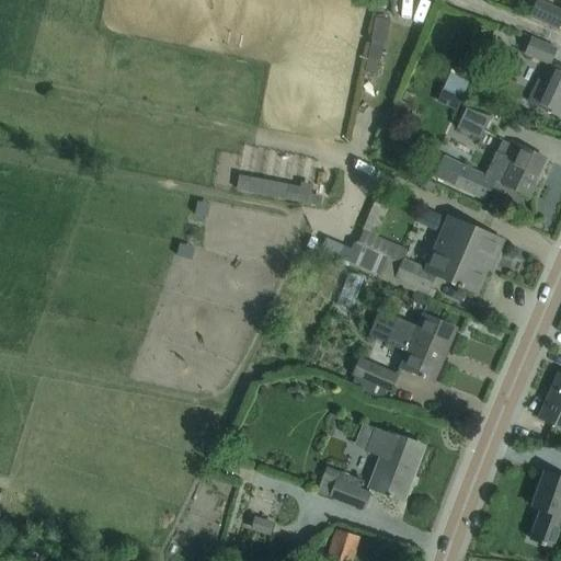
[(557,49),(530,37),(523,54),(549,66),(557,49)]
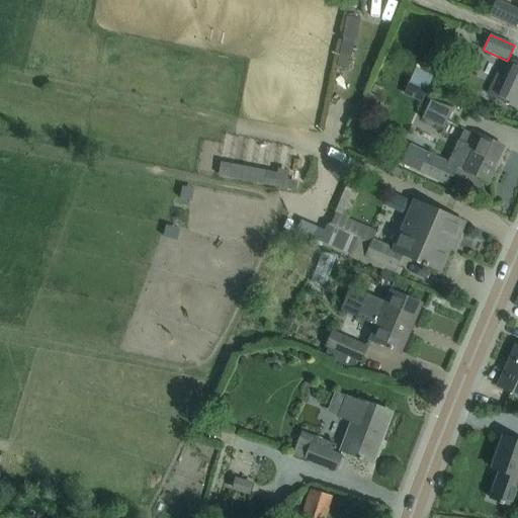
[(517,64),(513,62),(505,79),(497,75),(488,95),(517,108),(517,64)]
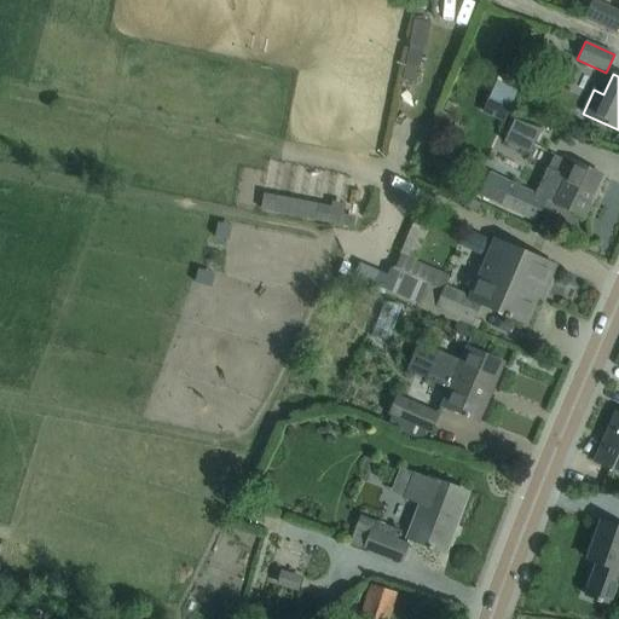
[(541,129),(513,121),(502,143),(527,156),(541,129)]
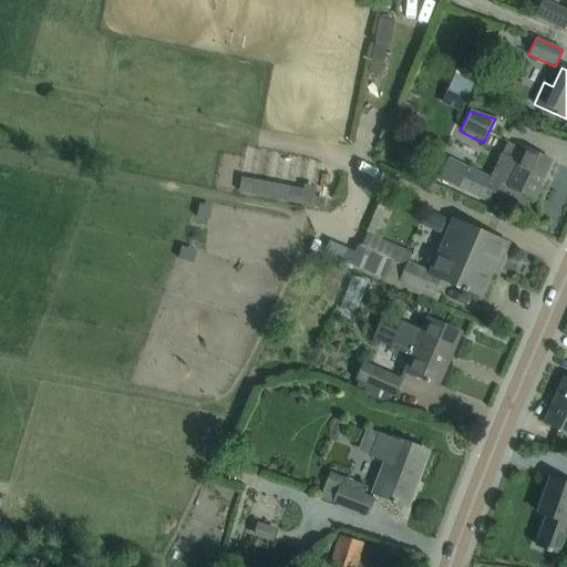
[(552,161),(532,152),(516,144),(511,157),(502,153),(490,178),(447,158),(439,178),(491,204),(500,183),(506,186),(534,198),(552,161)]
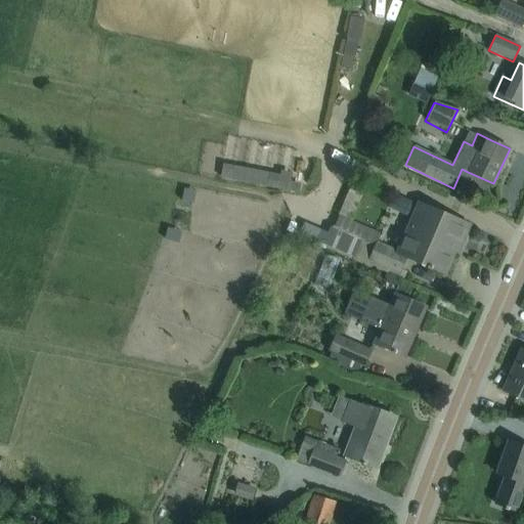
[(464,222),(444,214),(418,203),(396,251),(377,243),(369,259),(399,272),(405,257),(427,266),(426,268),(430,270),(431,268),(445,274),(454,254),(450,252),(464,222)]
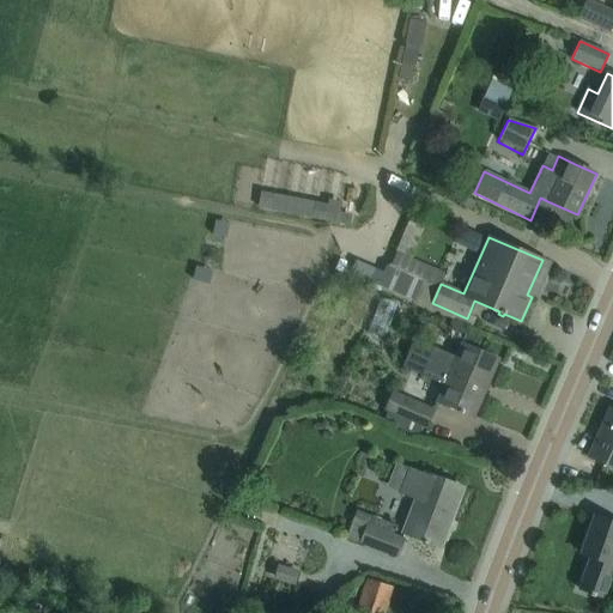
[(396,268),(389,286),(416,297),(423,279),(396,268)]
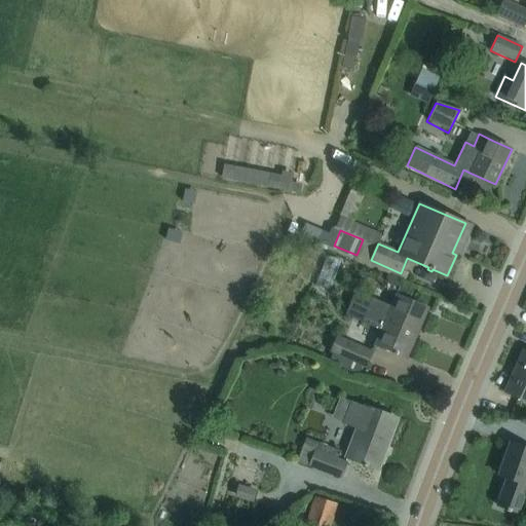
[(396,295),(409,300),(413,292),(400,286),(396,295)]
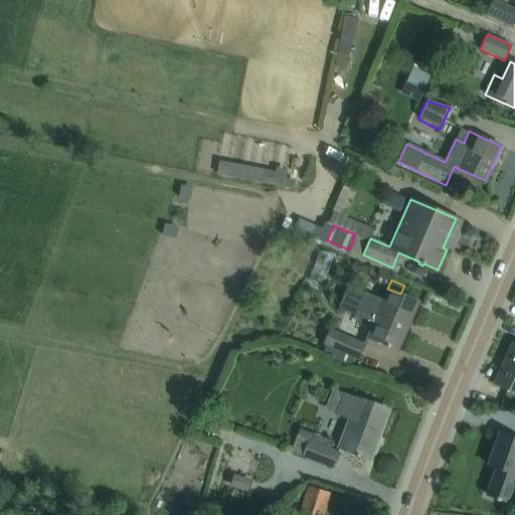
[(418,302),(400,295),(387,289),(378,310),(358,302),(352,315),(372,323),(366,337),(384,344),(383,347),(387,348),(388,346),(398,350),(398,349),(396,348),(407,324),(409,325),(418,302)]
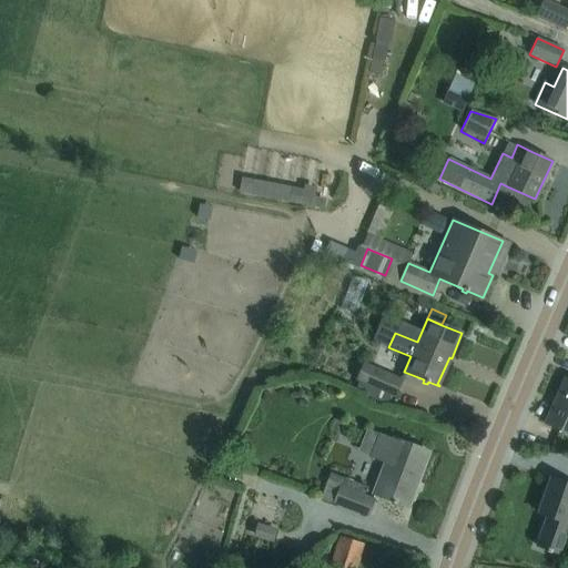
[(363,363),(355,379),(365,383),(362,393),(386,403),(389,394),(394,396),(402,379),(363,363)]
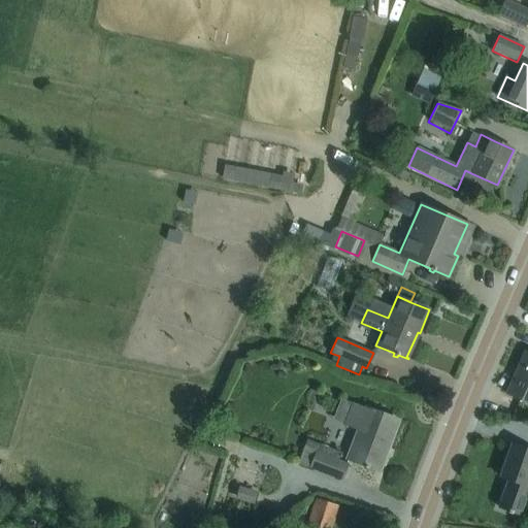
[(527,352),(525,351),(505,394),(524,402),(527,403),(527,352)]
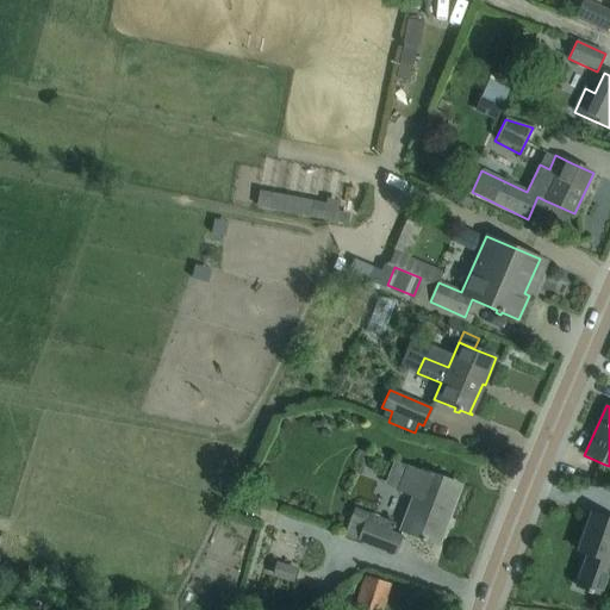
[(460,486),(437,478),(423,472),(423,473),(408,467),(398,490),(414,497),(402,530),(422,537),(421,540),(424,542),(425,540),(439,545),(439,542),(435,541),(446,515),(449,516),(460,486)]
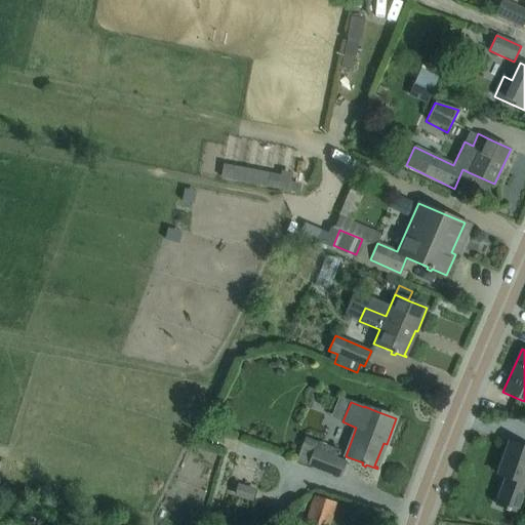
[(338,450),(305,437),(296,460),(338,477),(345,461),(335,458),(338,450)]
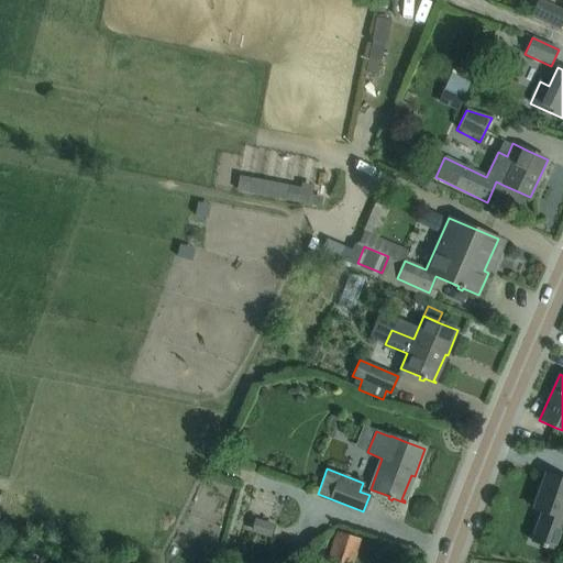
[(541,511),(531,539),(559,549),(562,537),(562,519),(562,514),(562,479),(548,474),(534,509),(541,511)]
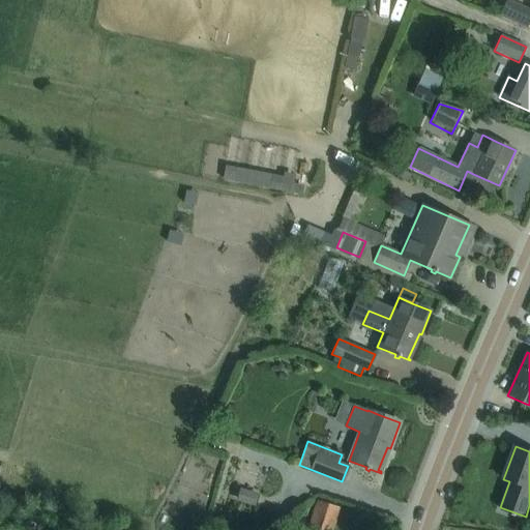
[(330,529),(337,507),(318,501),(308,529),(310,529),(330,529)]
